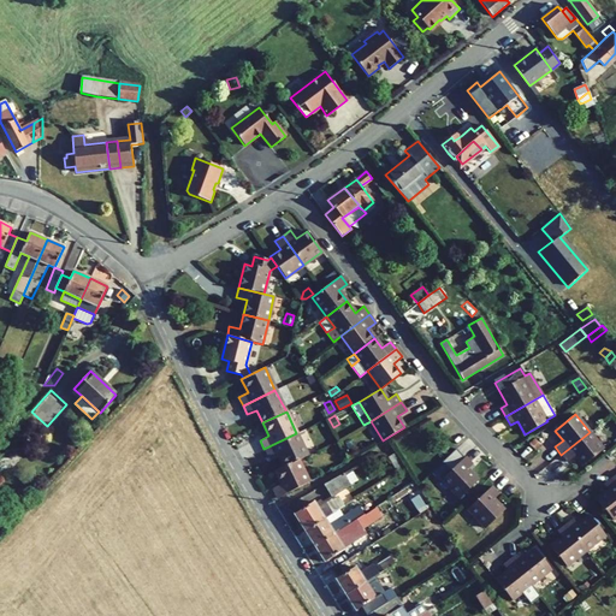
[(604,449),(590,432),(561,455),(567,462),(575,455),(584,466),(604,449)]
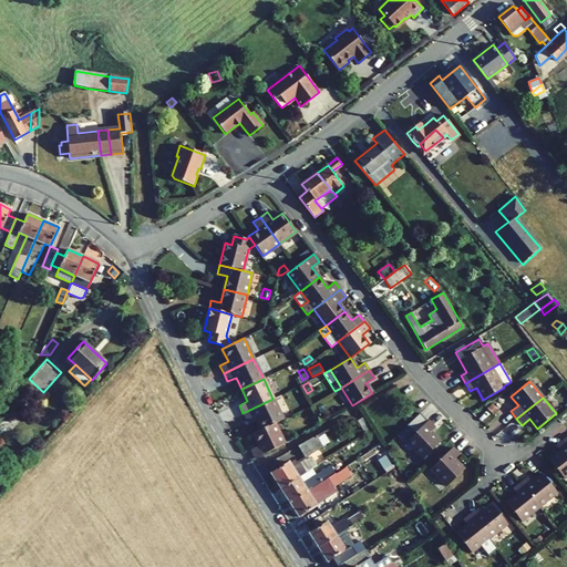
[(272,399),(243,413),(247,422),(256,418),(261,430),(274,423),(282,419),(272,399)]
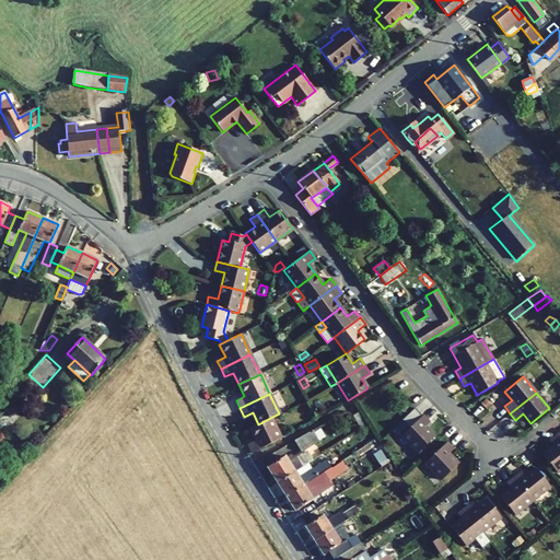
[(323,406),(318,398),(313,401),(317,409),(323,406)]
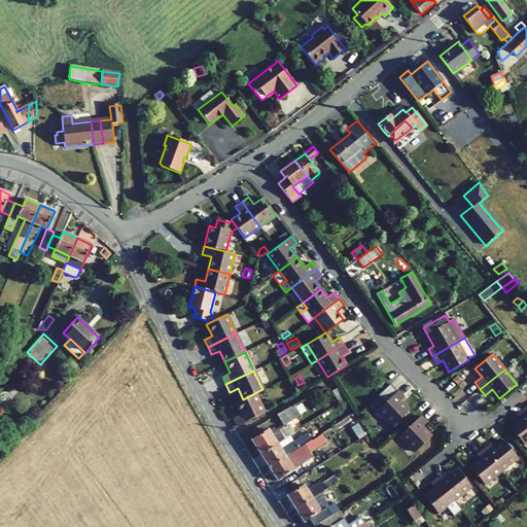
[(463,381),(457,375),(453,379),(458,385),(463,381)]
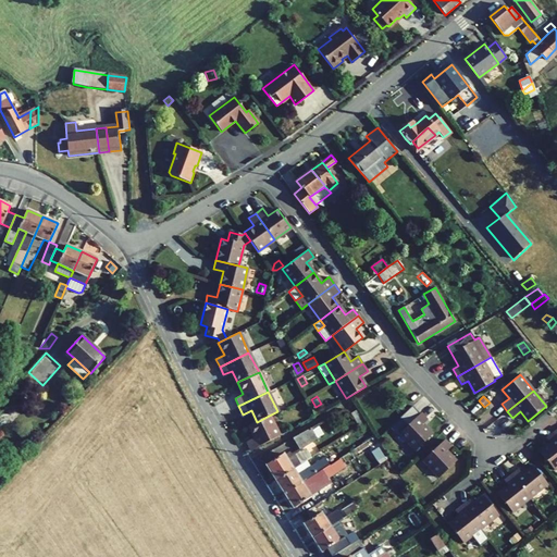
[(428,420),(421,413),(420,415),(412,407),(399,419),(400,420),(407,426),(399,434),(416,450),(432,434),(423,424),(428,420)]
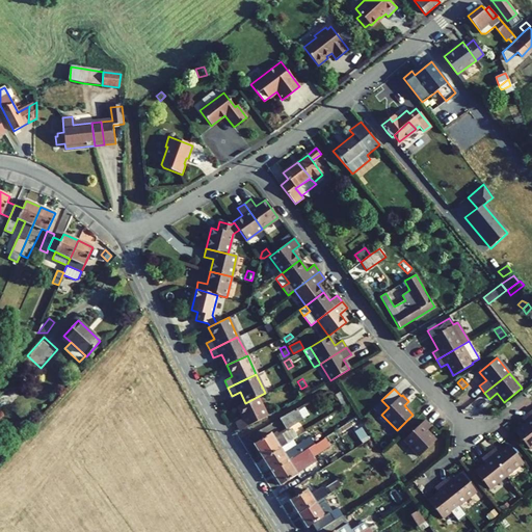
[(348,402),(341,391),(335,395),(342,406),(348,402)]
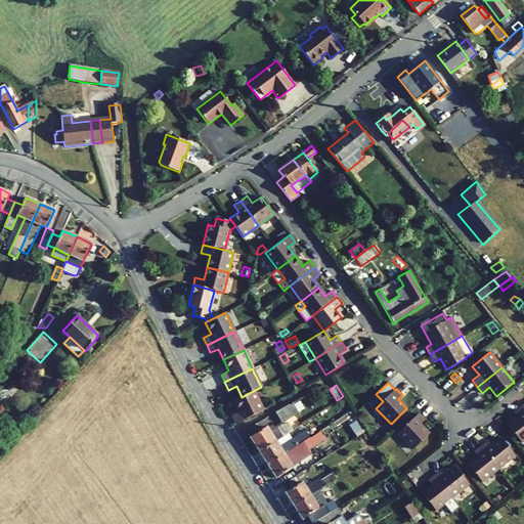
[(242,397),(233,401),(239,411),(231,416),(235,424),(263,410),(253,391),(242,397)]
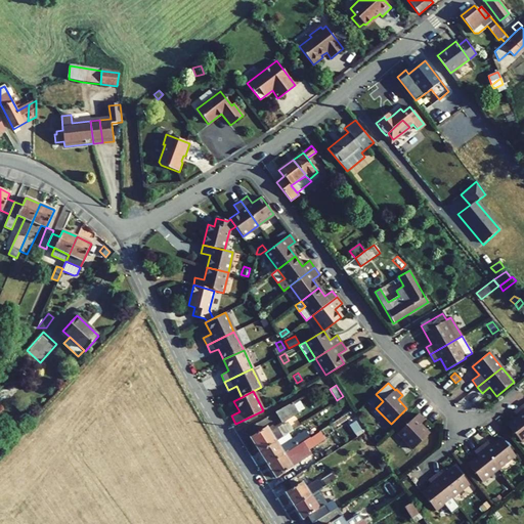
[(383,401),(377,395),(367,403),(374,410),(376,408),(383,401)]
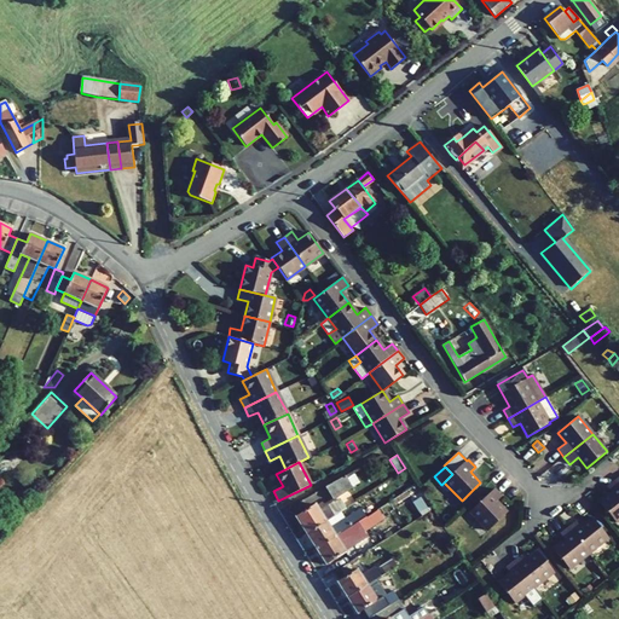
[(347,478),(352,487),(359,482),(354,474),(347,478)]
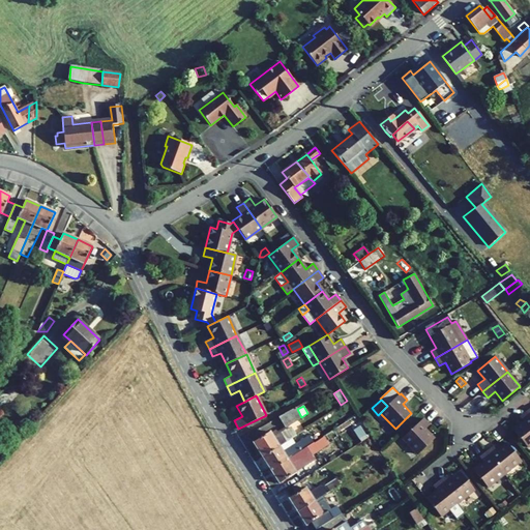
[(278,417),(285,428),(301,417),(297,409),(296,408),(278,417)]
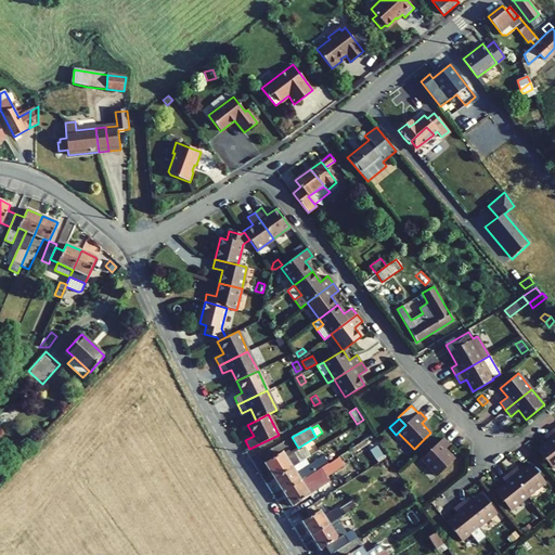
[(547,441),(538,450),(552,468),(554,465),(554,436),(551,430),(543,436),(547,441)]
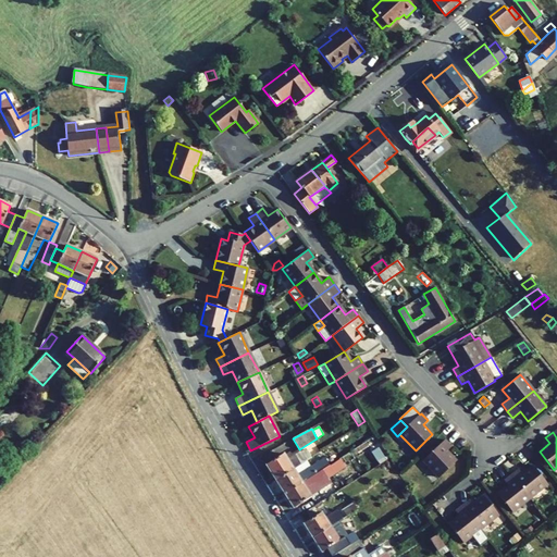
[(447,452),(452,447),(445,440),(423,461),(440,478),(456,461),(447,452)]
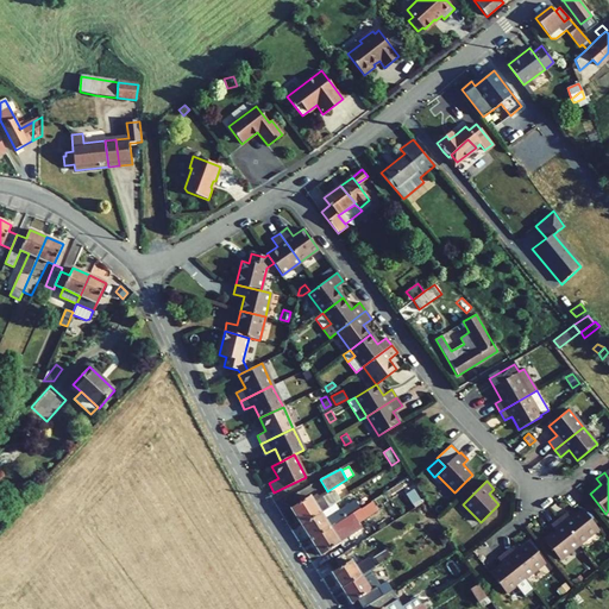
[(340,501),(334,491),(328,495),(328,494),(314,503),(309,496),(292,508),(302,525),(336,504),(340,501)]
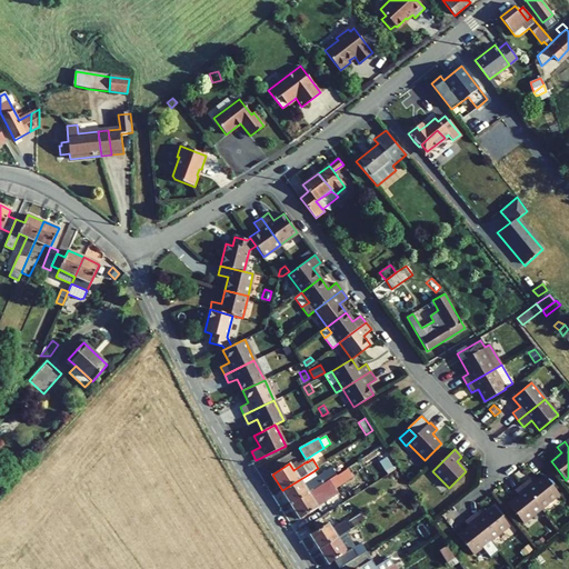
[(291,505),(337,476),(331,468),(317,477),(313,471),(282,490),(291,505)]
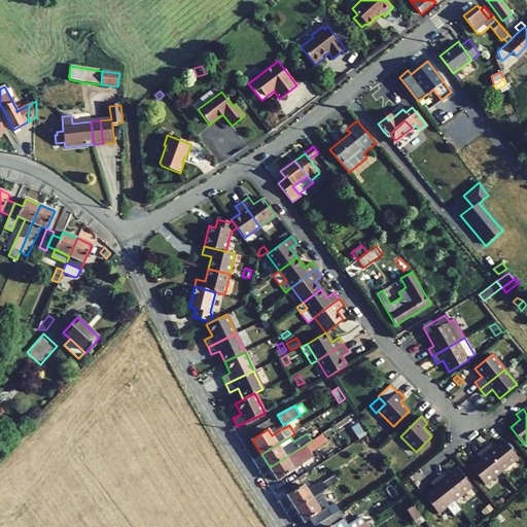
[(312,441),(270,467),(278,481),(294,470),(290,465),(317,449),(312,441)]
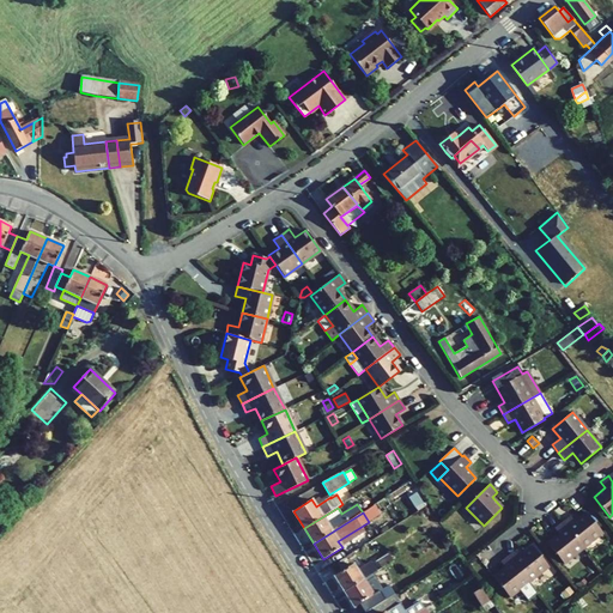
[(602,533),(587,513),(575,522),(570,516),(563,523),(583,548),(602,533)]
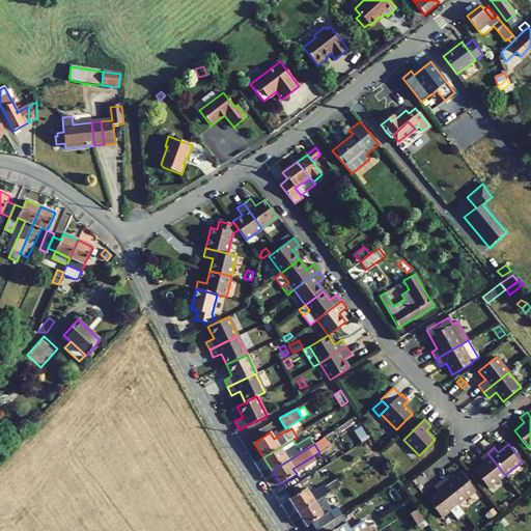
[(484,463),(475,471),(488,488),(505,475),(487,453),(481,458),(484,463)]
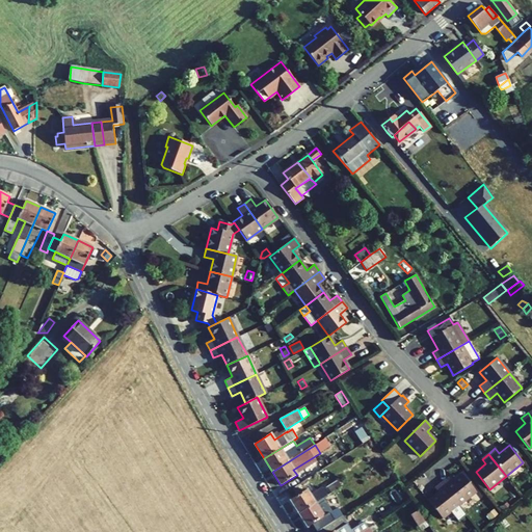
[(392,472),(389,468),(383,472),(387,476),(392,472)]
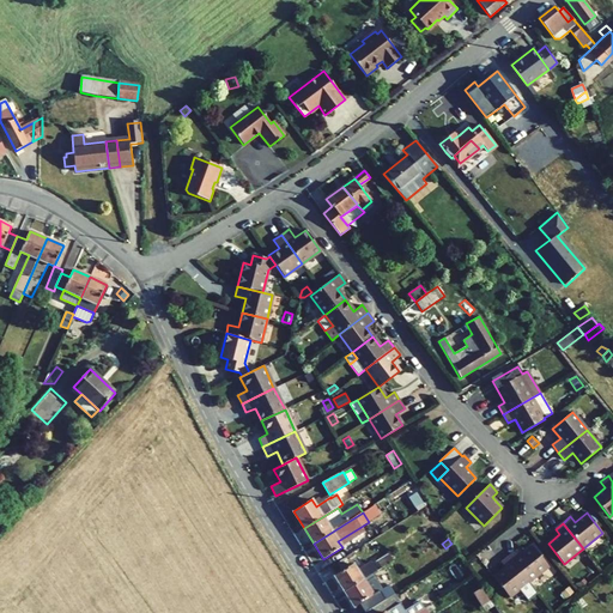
[(548,566),(532,546),(521,556),(516,550),(508,556),(529,582),(548,566)]
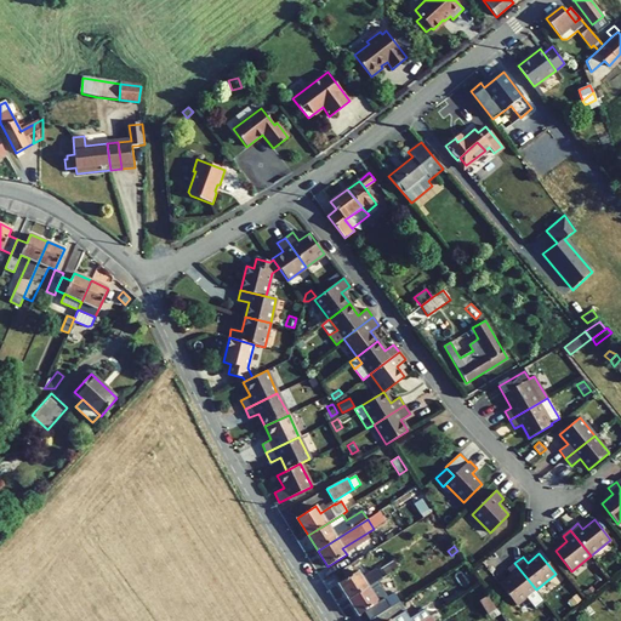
[(339,584),(348,600),(377,582),(398,569),(393,560),(377,571),(376,570),(362,579),(358,571),(339,584)]
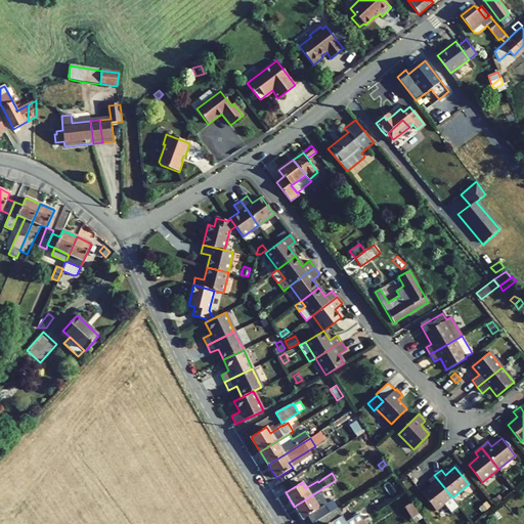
[(432,485),(422,493),(436,511),(444,504),(452,514),(461,508),(452,497),(434,475),(428,480),(432,485)]
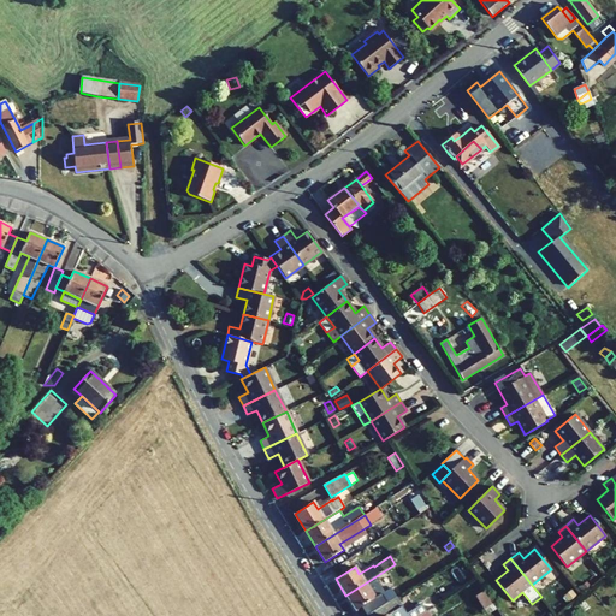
[(461,584),(471,578),(467,572),(457,578),(461,584)]
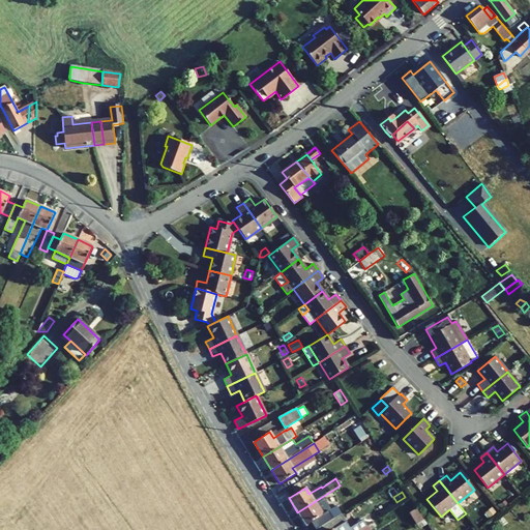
[(317,529),(341,514),(335,506),(330,509),(322,497),(297,512),(306,526),(313,522),(317,529)]
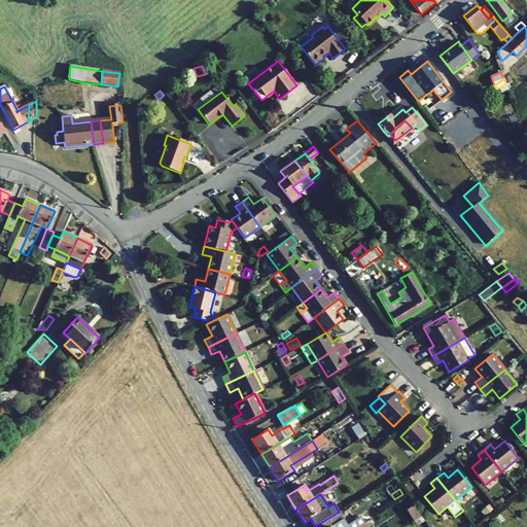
[(402,502),(408,510),(413,506),(414,505),(410,498),(402,502)]
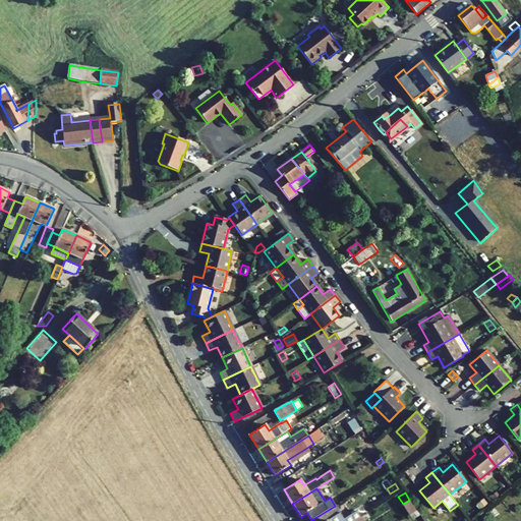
[(487,504),(483,499),(476,504),(480,509),(487,504)]
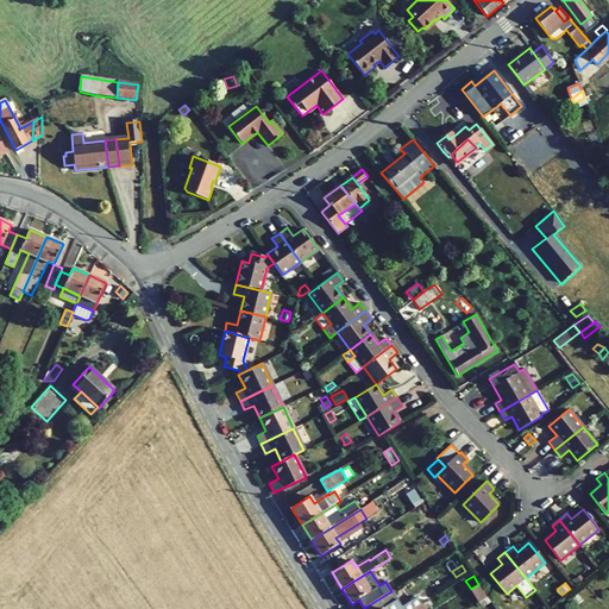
[(471,589),(470,590),(479,603),(487,598),(477,585),(471,589)]
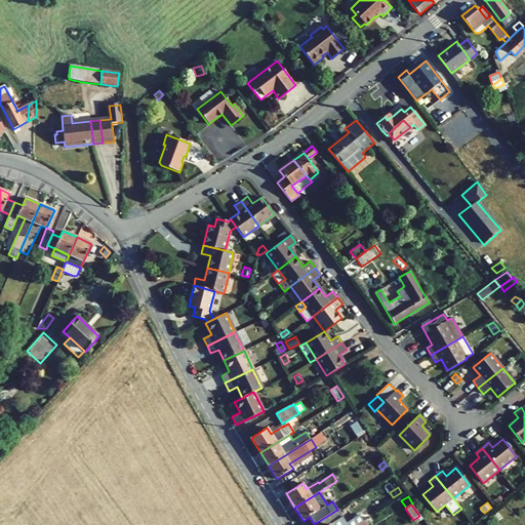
[(358,524),(363,522),(359,515),(347,523),(337,510),(314,524),(315,524),(358,524)]
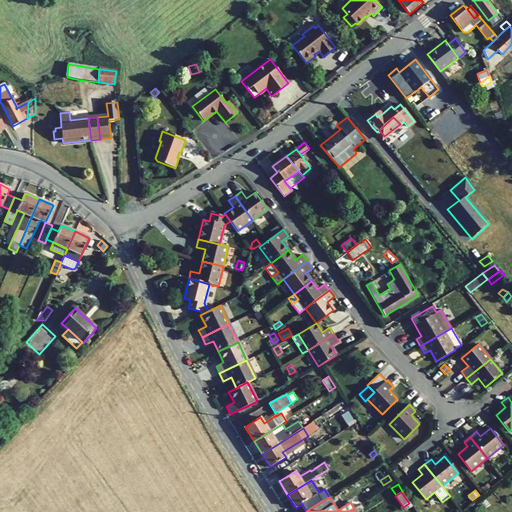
[(354,509),(360,505),(361,505),(357,498),(350,502),(354,509)]
